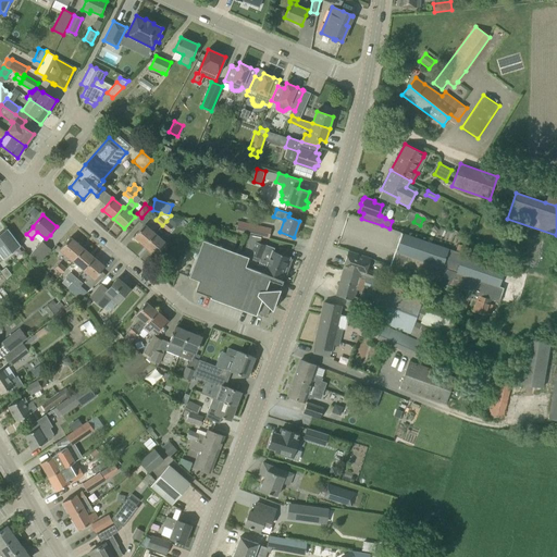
[(168,231),(169,231),(172,226),(169,223),(166,221),(162,225),(168,231)]
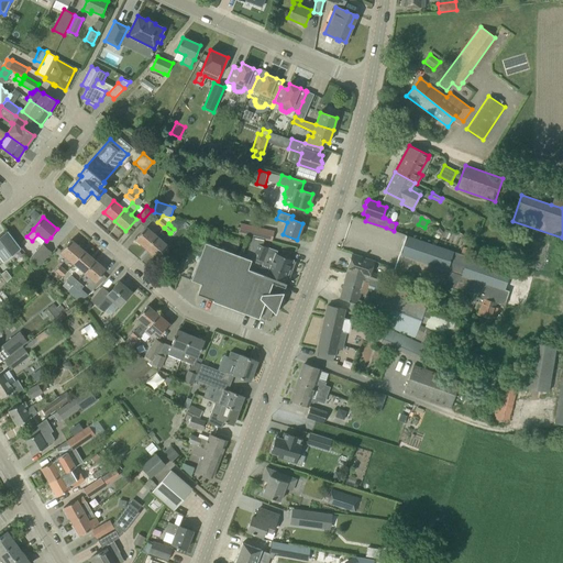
[(241,224),(239,232),(272,241),(274,232),(241,224)]
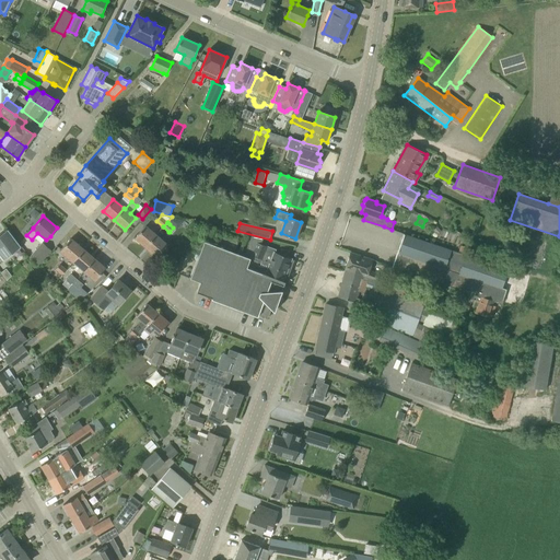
[(135,237),(146,247),(155,235),(144,225),(135,237)]
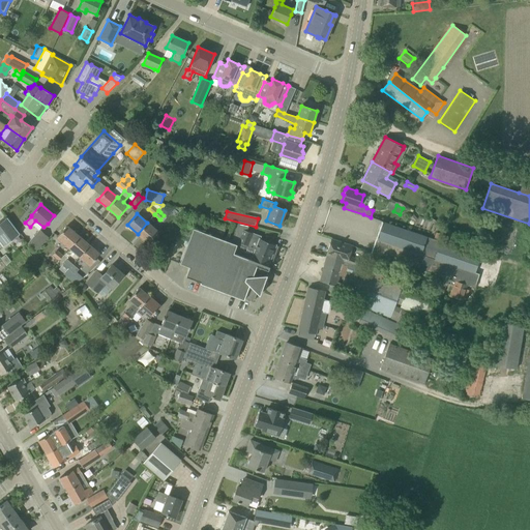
[(11,226),(5,217),(0,221),(0,248),(4,246),(3,243),(18,233),(11,226)]
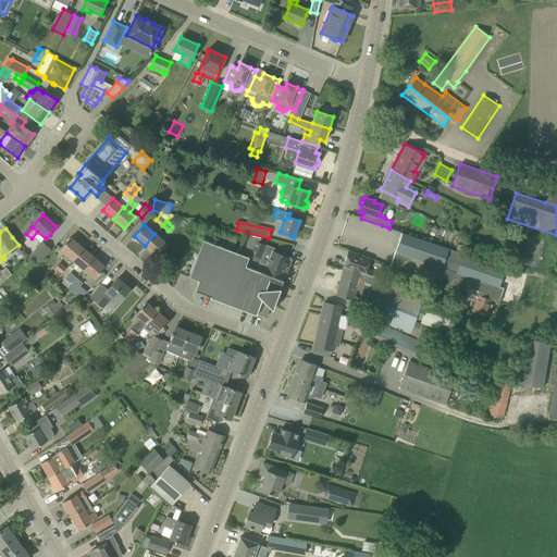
[(448,285),(478,295),(497,301),(499,302),(500,298),(499,298),(503,288),(498,286),(504,271),(462,257),(463,254),(412,236),(401,233),(390,265),(400,270),(438,282),(436,286),(446,289),(448,285)]
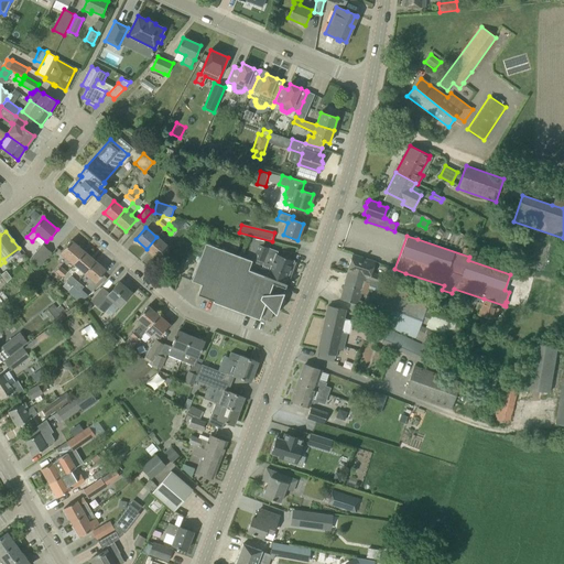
[(156,237),(147,249),(158,258),(164,250),(167,247),(163,242),(156,237)]
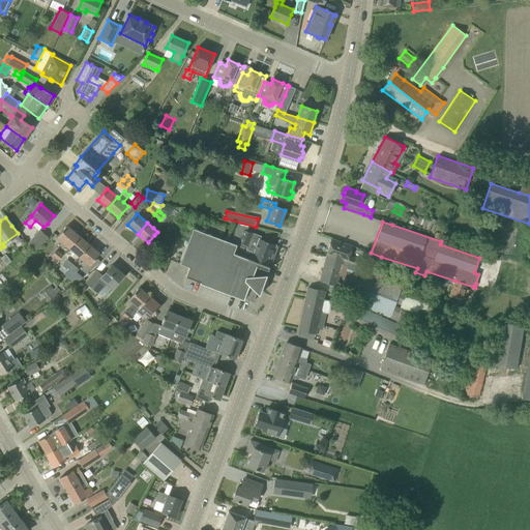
[(223,236),(225,231),(208,224),(206,230),(223,236)]
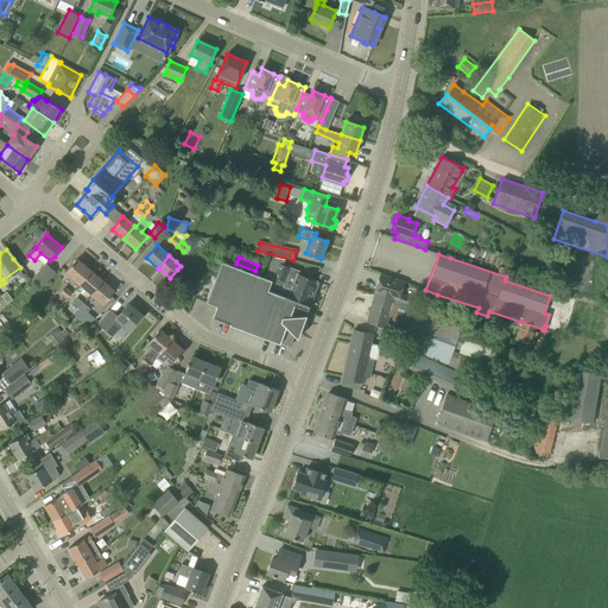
[(268,268),(265,278),(272,280),(267,291),(308,305),(316,280),(305,277),(298,274),(299,271),(283,265),(284,259),(273,257),(271,260),(268,268)]
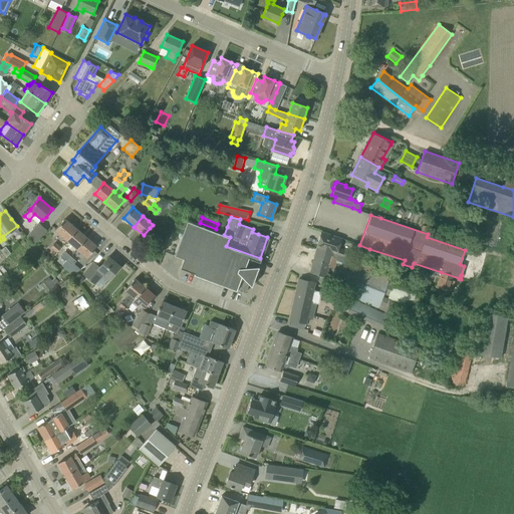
[(75,228),(64,219),(55,230),(66,239),(75,228)]
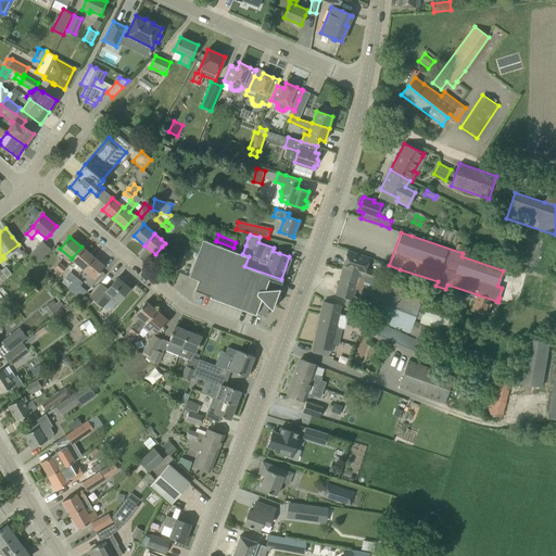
[(196,258),(188,276),(199,280),(194,290),(210,295),(210,298),(255,315),(256,313),(266,316),(269,307),(272,310),(280,289),(276,289),(278,282),(281,283),(282,279),(281,279),(244,266),(249,256),(242,254),(202,239),(196,258)]
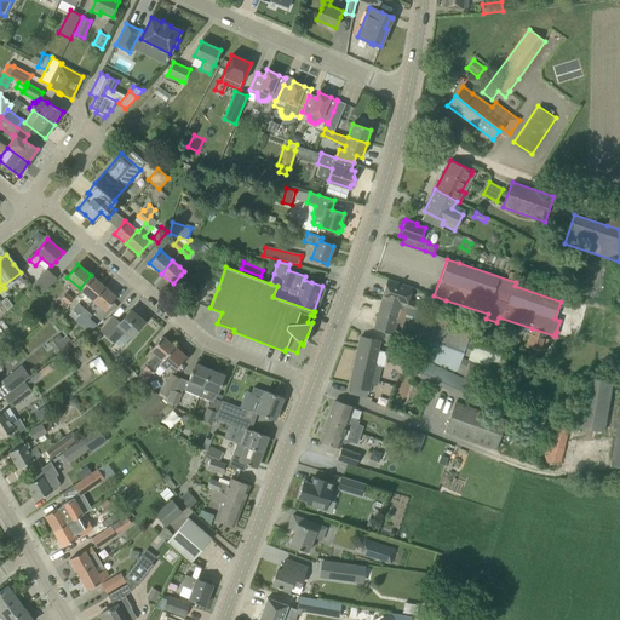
[(44,294),(57,279),(47,270),(34,286),(44,294)]
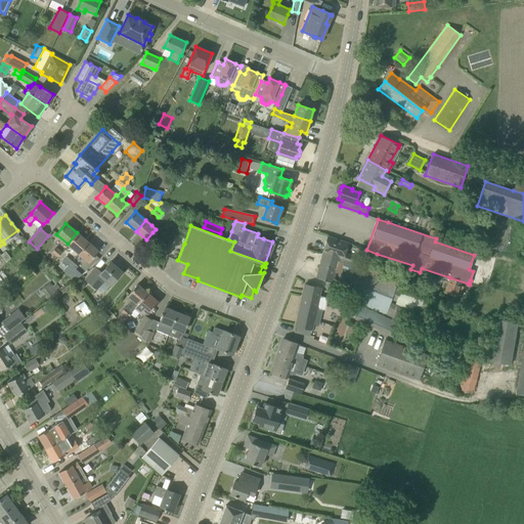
[(78,253),(87,242),(77,232),(68,244),(78,253)]
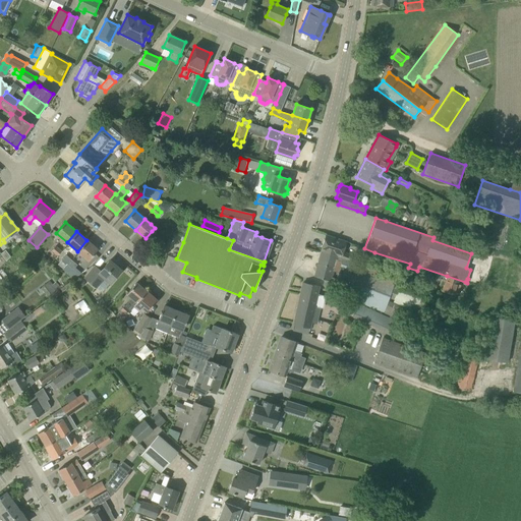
[(352,262),(352,261),(354,254),(343,251),(346,241),(326,235),(321,250),(322,251),(321,252),(343,258),(352,262)]
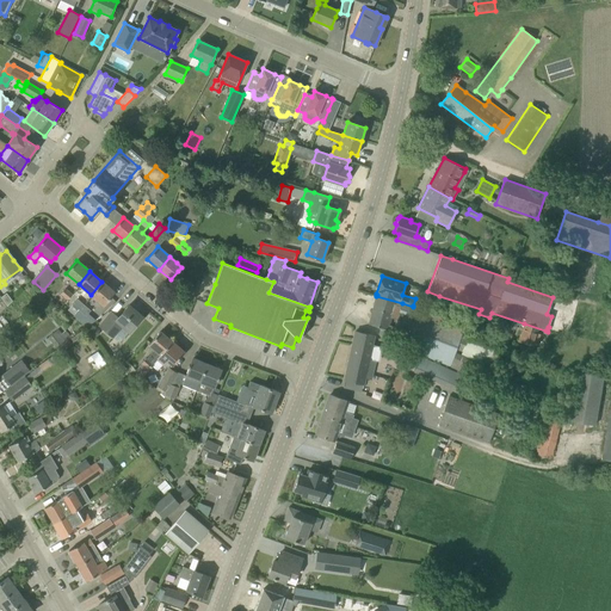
[(91,295),(104,306),(115,294),(102,282),(91,295)]
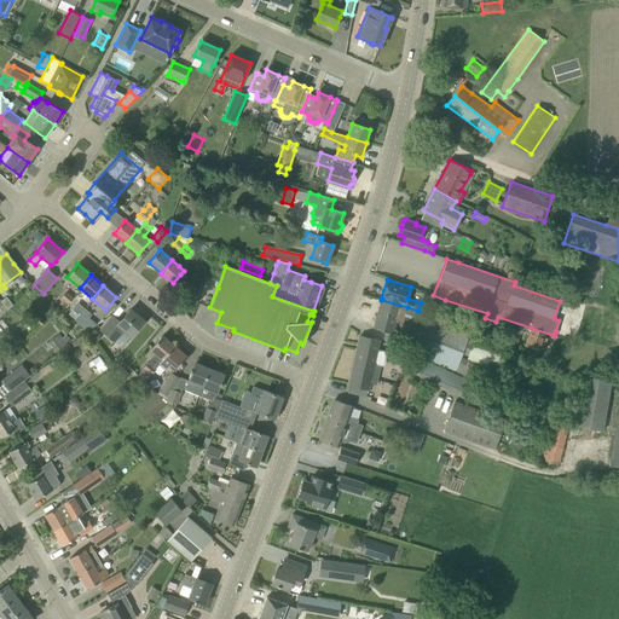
[(74,299),(67,291),(61,298),(69,305),(74,299)]
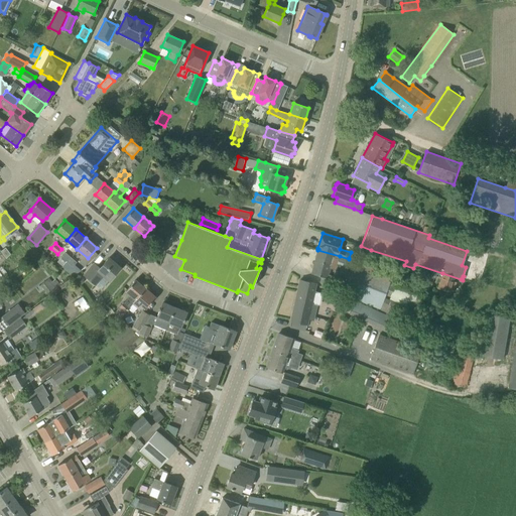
[(1,251),(6,258),(10,254),(5,248),(1,251)]
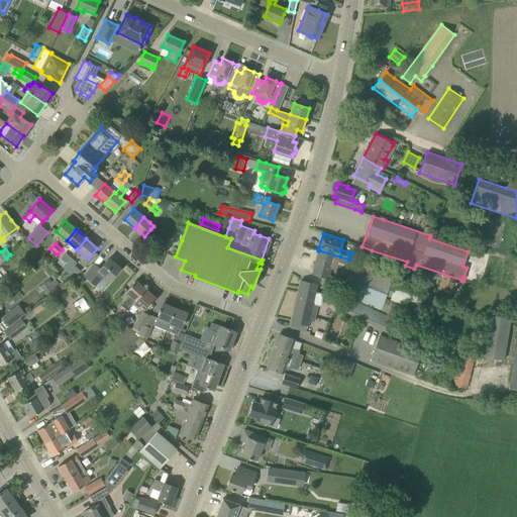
[(340,256),(318,250),(312,274),(327,279),(330,269),(335,271),(339,260),(340,256)]
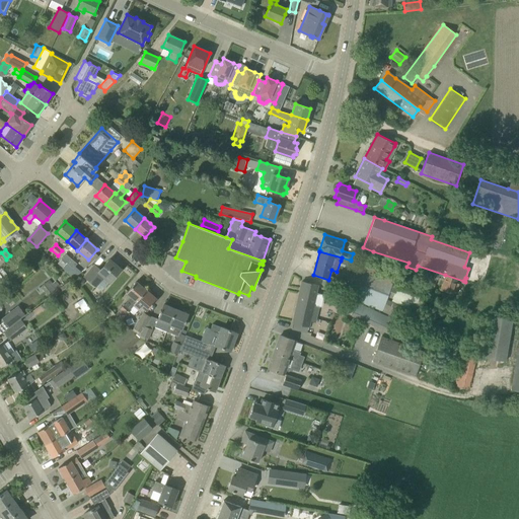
[(61,258),(67,264),(72,258),(66,253),(61,258)]
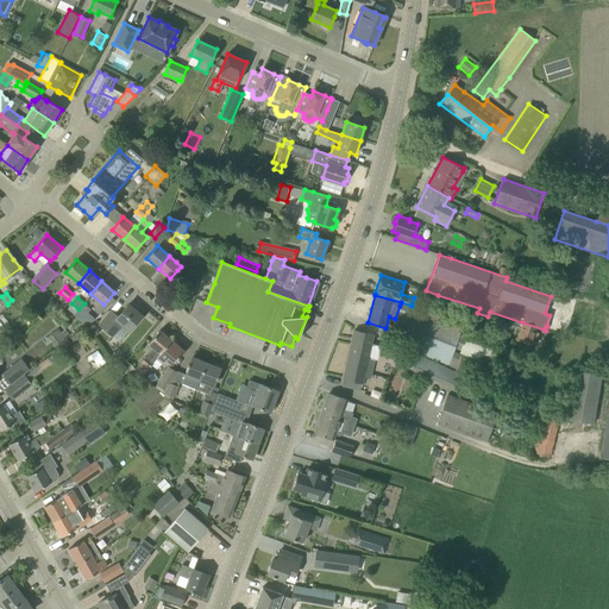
[(400,306),(397,311),(416,316),(413,326),(395,319),(388,338),(406,345),(405,347),(447,366),(453,351),(459,334),(463,325),(420,308),(412,306),(401,302),(400,306)]
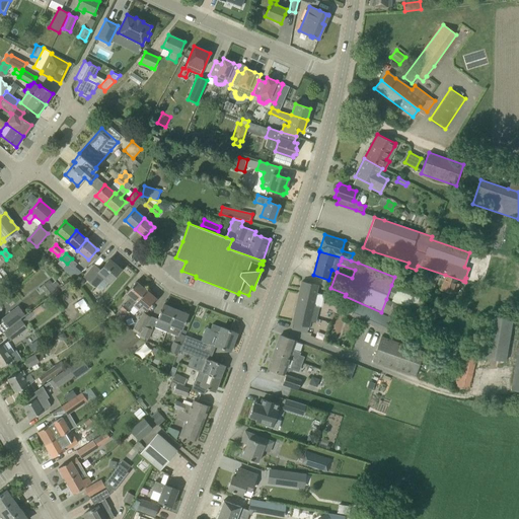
[(72,258),(67,264),(73,269),(77,264),(78,264),(72,258)]
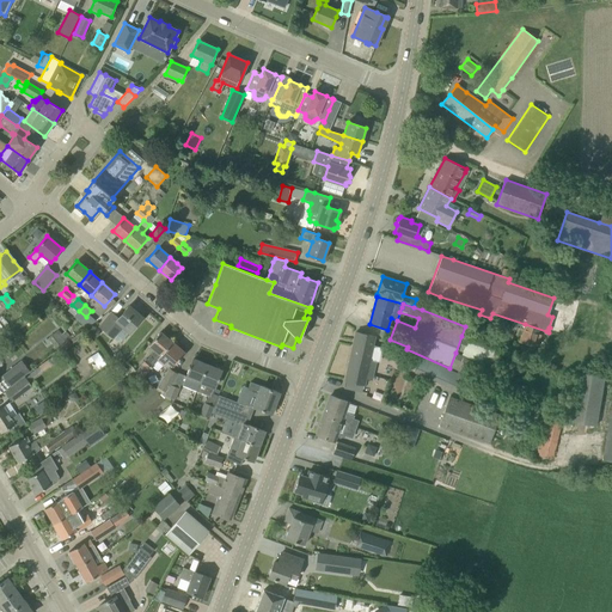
[(129,332),(144,317),(129,305),(118,318),(111,312),(99,326),(114,338),(123,326),(129,332)]
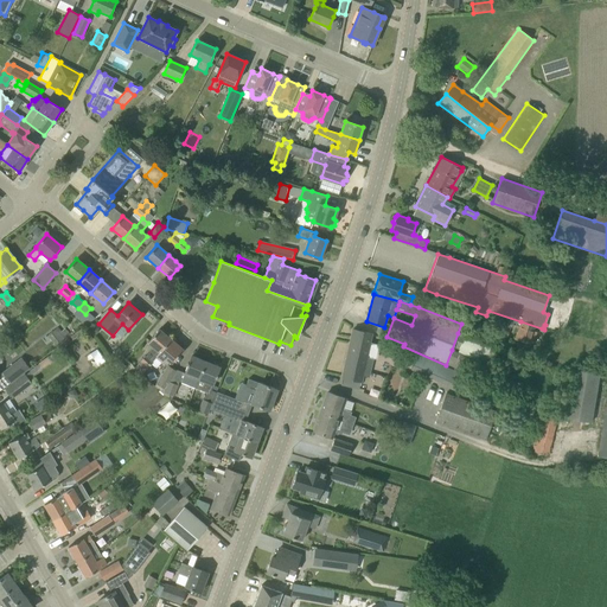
[(521,321),(515,340),(530,345),(530,343),(534,344),(537,332),(540,333),(542,328),(521,321)]
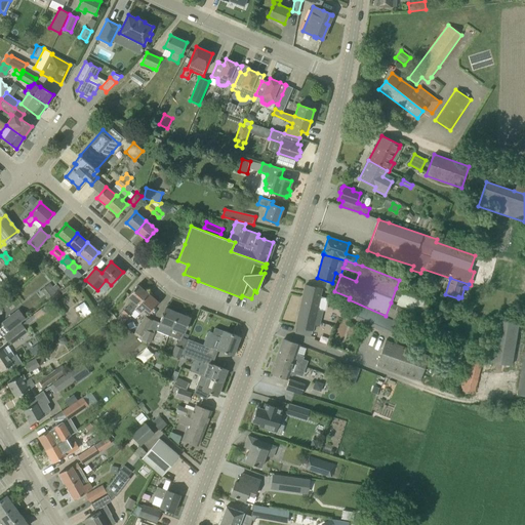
[(58,292),(62,290),(56,284),(53,287),(50,283),(40,290),(49,300),(58,292)]
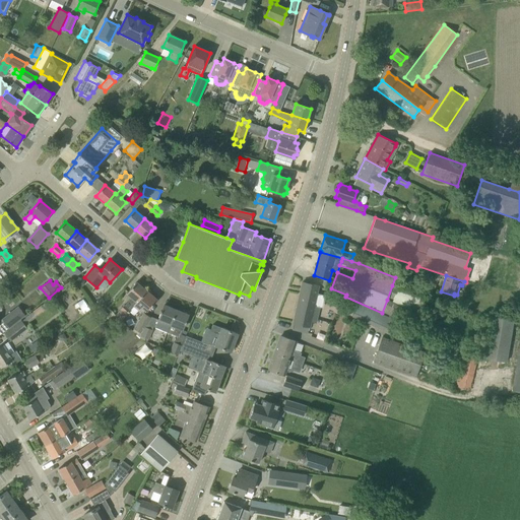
[(398,287),(393,302),(408,308),(421,313),(430,291),(401,280),(398,287)]
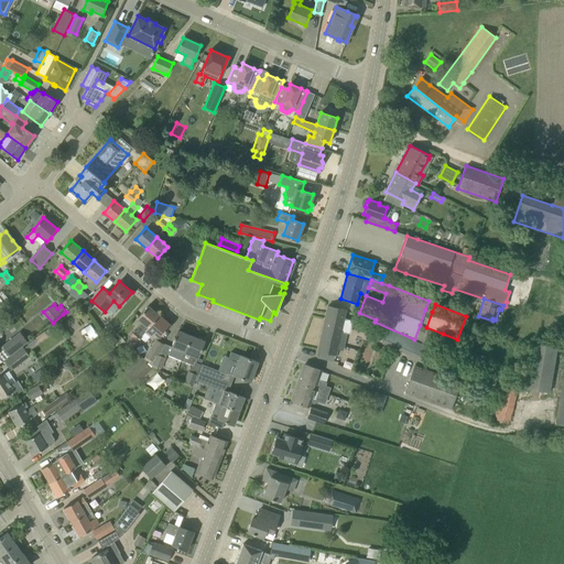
[(145,332),(159,315),(148,306),(138,318),(142,323),(136,331),(134,331),(125,342),(131,347),(141,336),(145,332)]
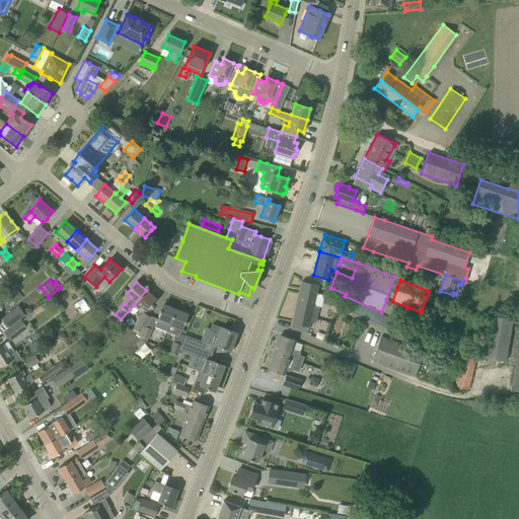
[(317,285),(301,282),(293,322),(308,326),(310,320),(315,321),(318,306),(321,307),(324,295),(315,293),(317,285)]
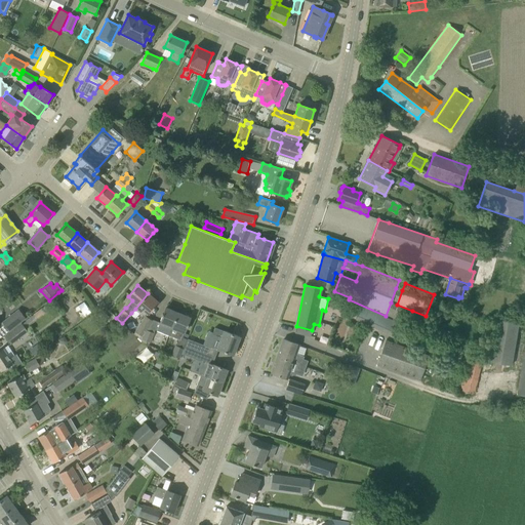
[(135,309),(139,313),(143,309),(149,314),(158,303),(148,293),(135,309)]
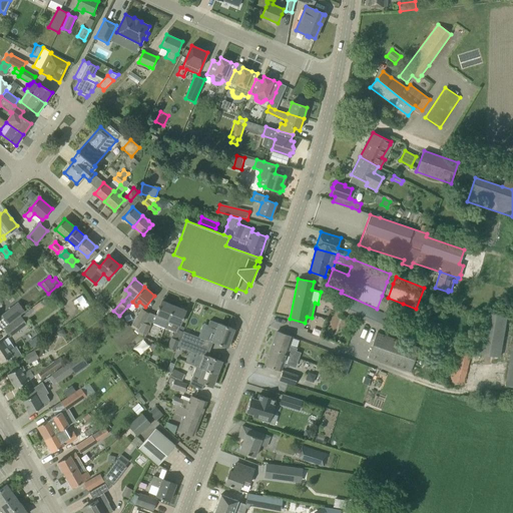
[(382,296),(377,309),(397,317),(403,304),(388,298),(382,296)]
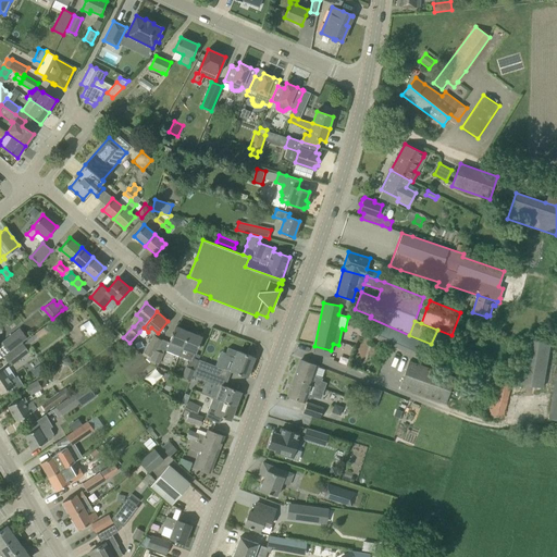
[(378,339),(386,343),(393,329),(384,325),(378,339)]
